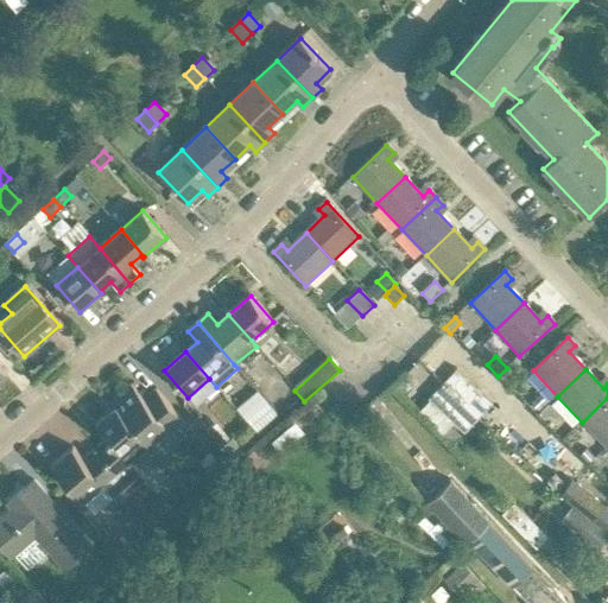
[(457,370),(442,386),(477,419),(493,404),(457,370)]
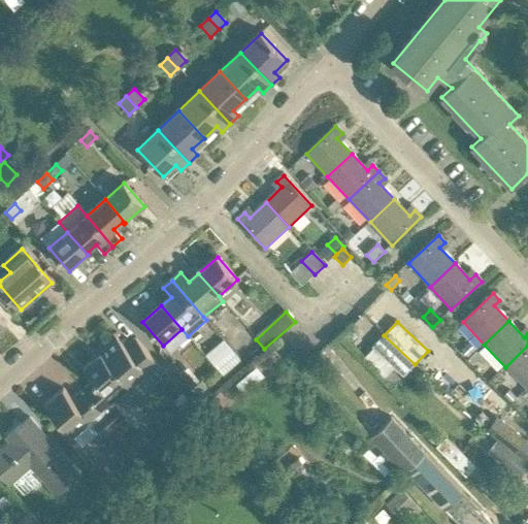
[(114,335),(97,351),(131,389),(150,372),(159,365),(136,339),(126,349),(114,335)]
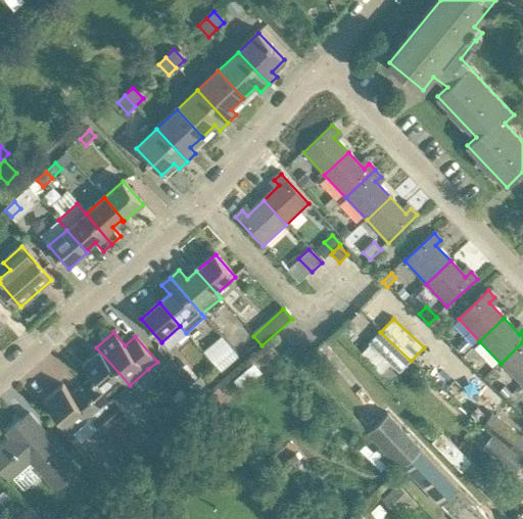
[(398,375),(411,361),(380,332),(368,345),(398,375)]
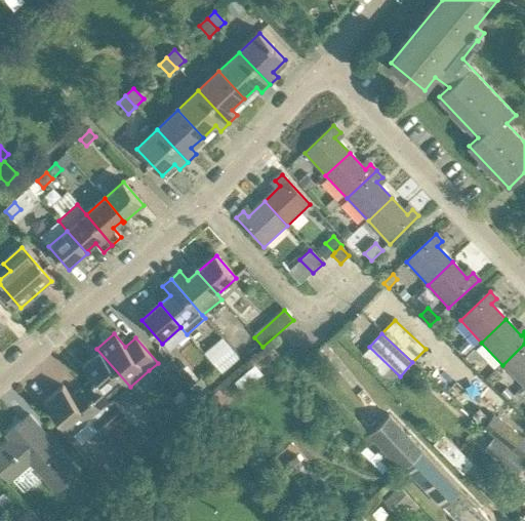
[(204,355),(221,374),(240,358),(223,338),(204,355)]
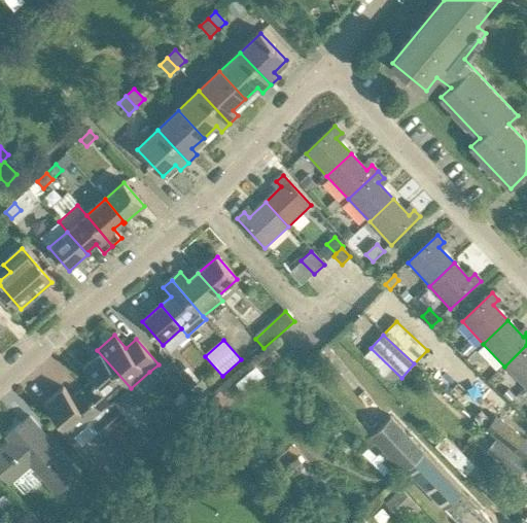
[(526,345),(504,367),(526,389),(526,387),(526,345)]
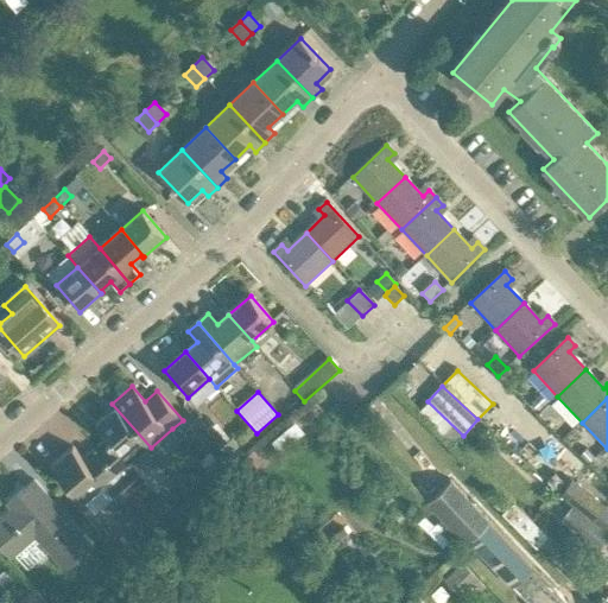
[(107,416),(95,425),(108,439),(96,450),(132,494),(145,482),(128,463),(133,459),(134,462),(151,448),(112,404),(103,411),(107,416)]
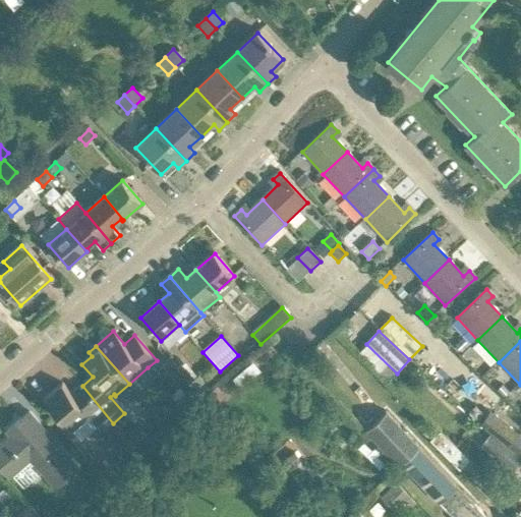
[(197,378),(188,386),(194,393),(204,385),(197,378)]
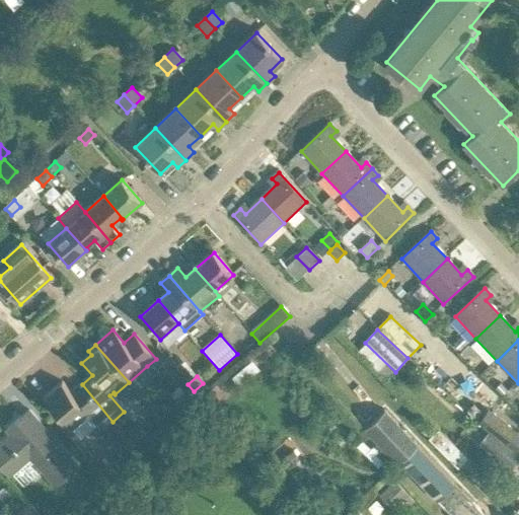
[(62,383),(45,398),(53,408),(55,406),(58,409),(55,411),(72,431),(80,440),(96,427),(100,432),(113,422),(82,384),(71,393),(62,383)]
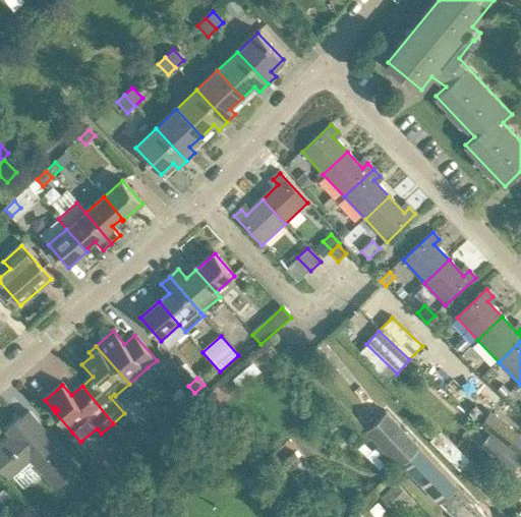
[(520,417),(511,408),(504,415),(519,428),(520,426),(520,417)]
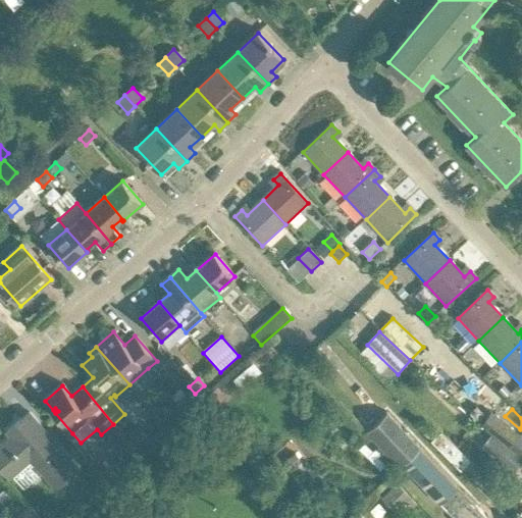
[(402,467),(419,450),(421,448),(387,413),(364,435),(398,470),(402,467)]
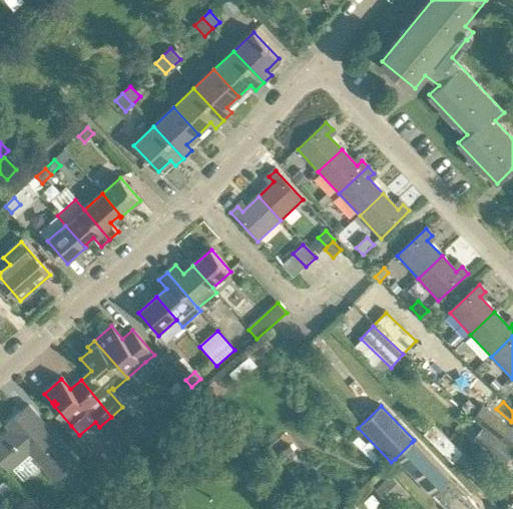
[(76,460),(29,407),(7,427),(11,431),(0,440),(0,459),(10,470),(30,452),(55,479),(76,460)]
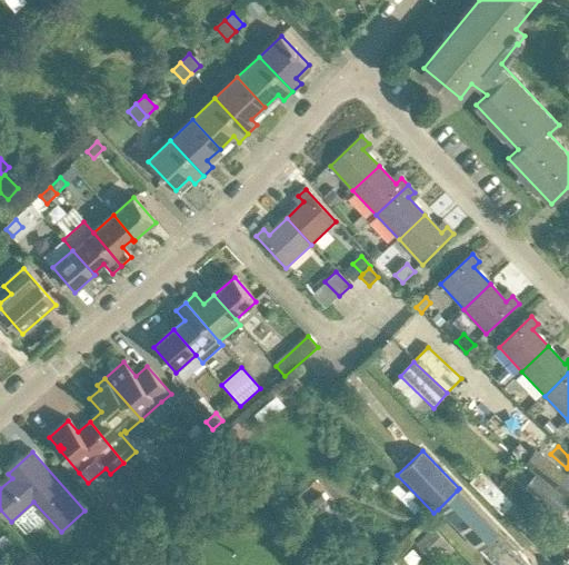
[(568,473),(542,453),(529,469),(555,489),(568,473)]
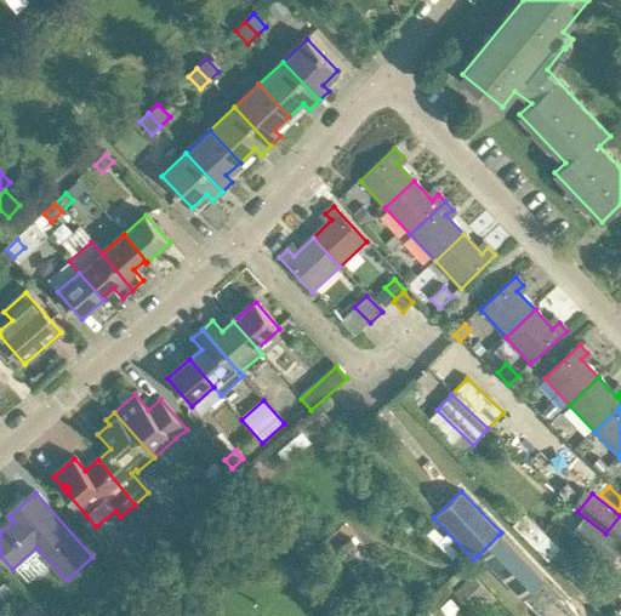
[(497,511),(512,524),(522,514),(506,500),(497,511)]
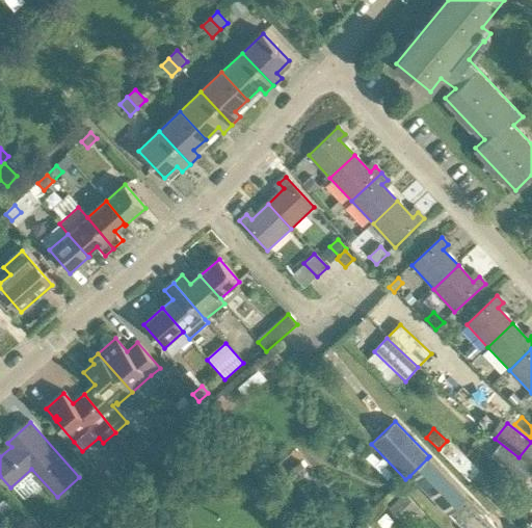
[(114,441),(111,444),(121,455),(117,458),(128,471),(140,460),(152,451),(141,439),(130,448),(116,433),(111,438),(114,441)]
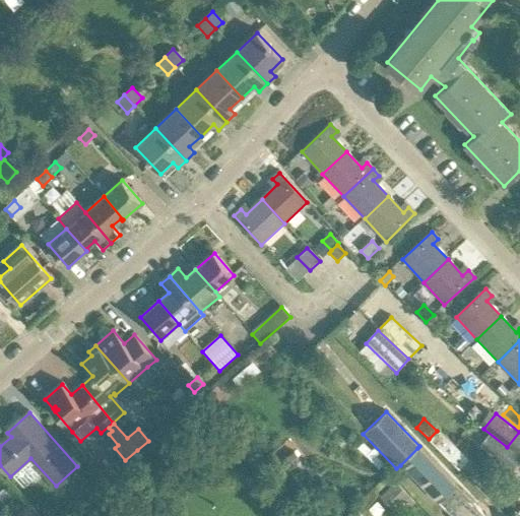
[(457,450),(437,431),(429,439),(427,441),(447,460),(457,450)]
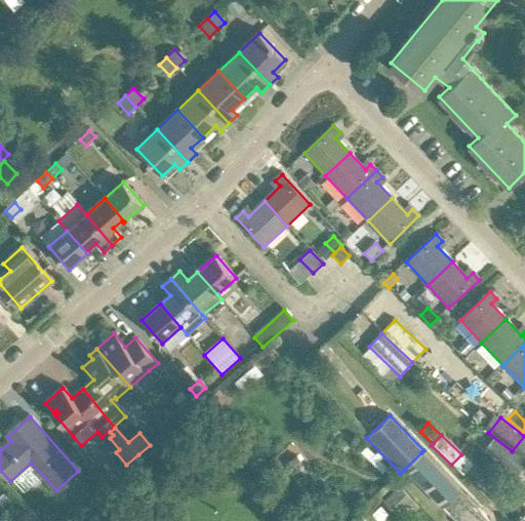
[(484,450),(500,463),(510,450),(493,438),(484,450)]
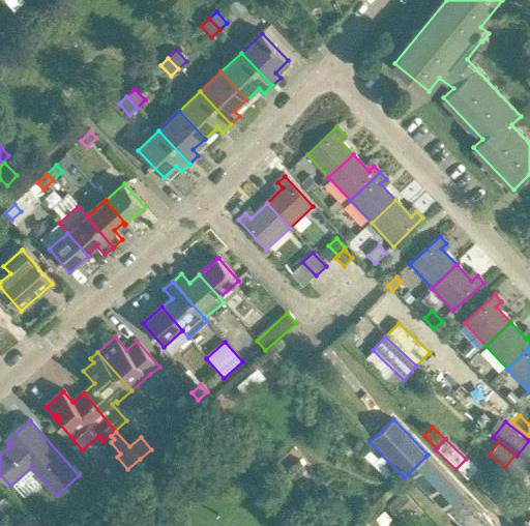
[(294,456),(271,473),(293,500),(316,481),(294,456)]
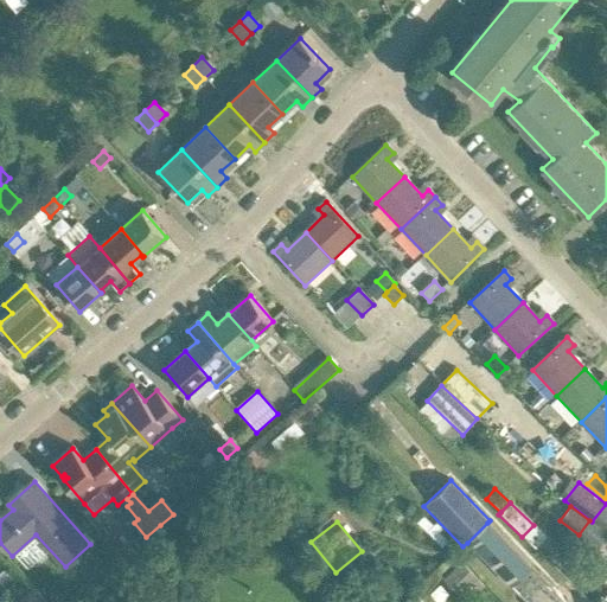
[(467,543),(509,587),(529,567),(487,523),(467,543)]
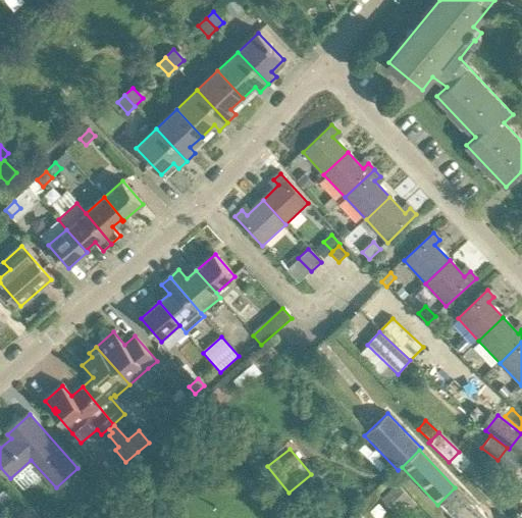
[(483,457),(476,465),(492,480),(500,472),(483,457)]
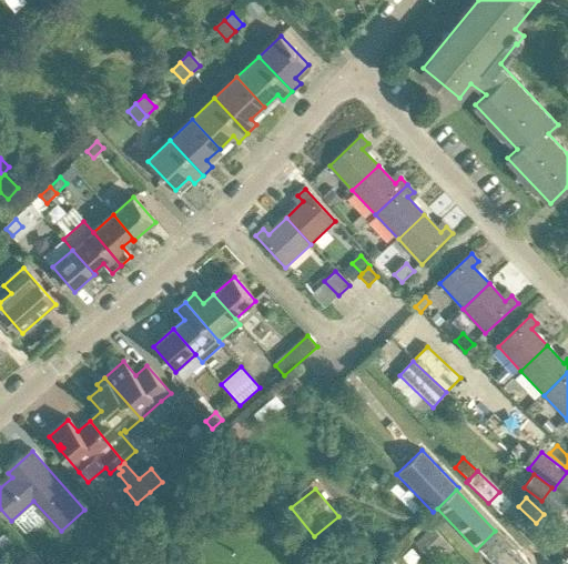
[(433,529),(415,544),(429,560),(447,544),(433,529)]
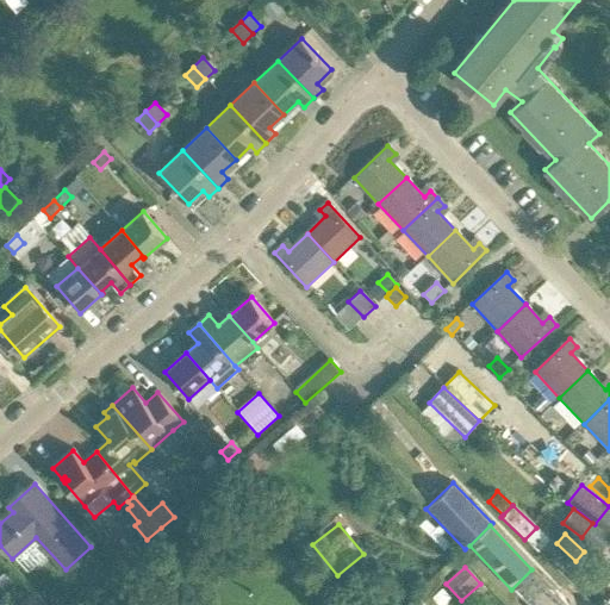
[(0,578),(0,587),(11,593),(14,584),(0,578)]
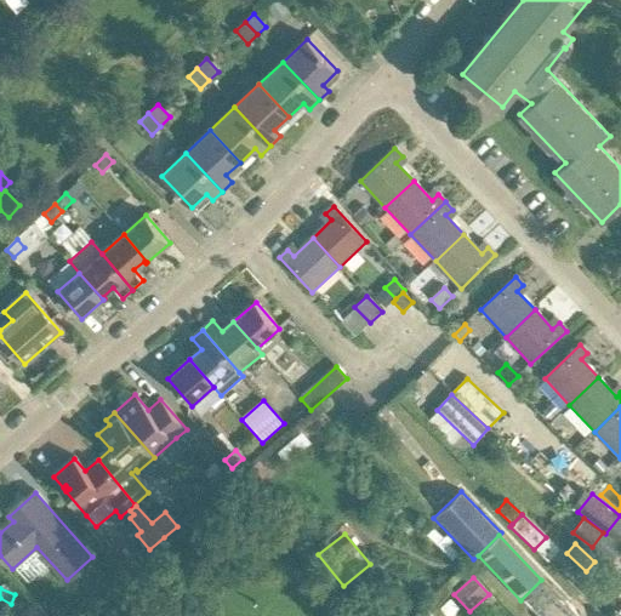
[(575,615),(557,597),(540,612),(542,615),(575,615)]
